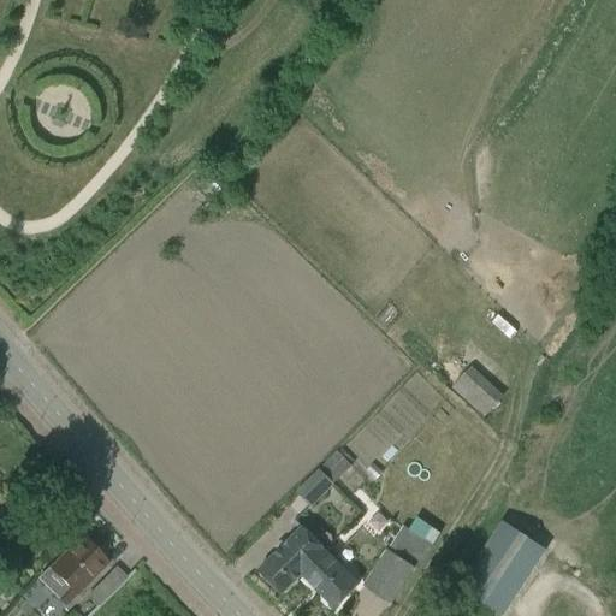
[(451,389),(484,418),(503,396),(471,368),(451,389)]
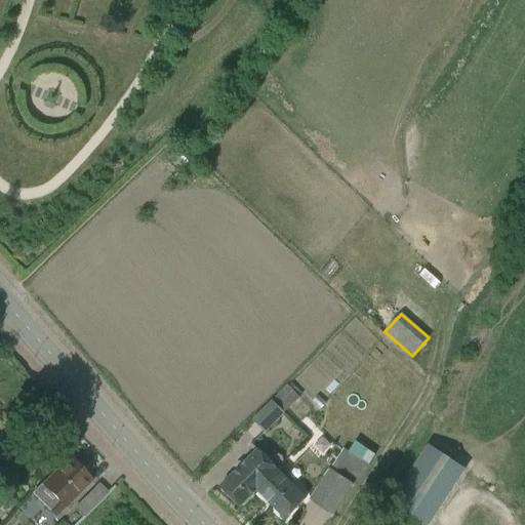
[(288,386),(272,401),(284,413),(299,398),(288,386)]
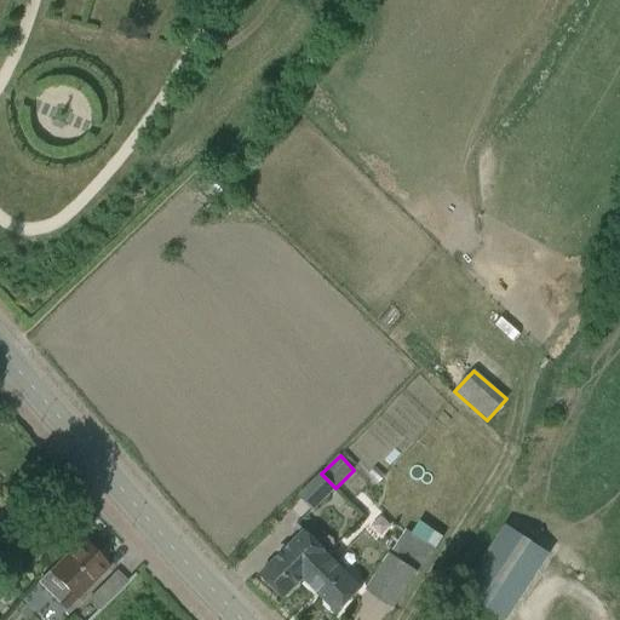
[(336,488),(321,474),(299,497),(313,511),(336,488)]
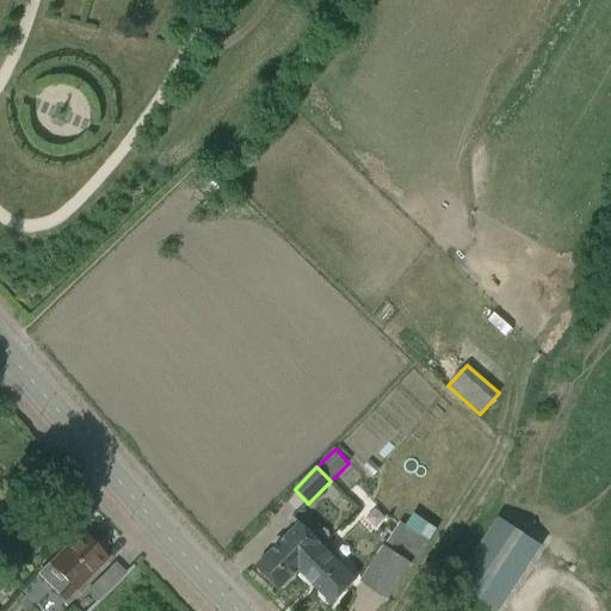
[(493,610),(500,610),(542,547),(498,518),(454,585),(493,610)]
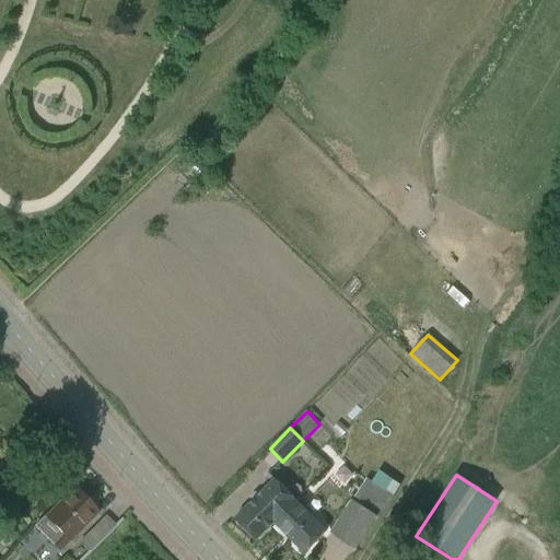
[(256,541),(275,523),(295,501),(275,479),(234,520),(256,541)]
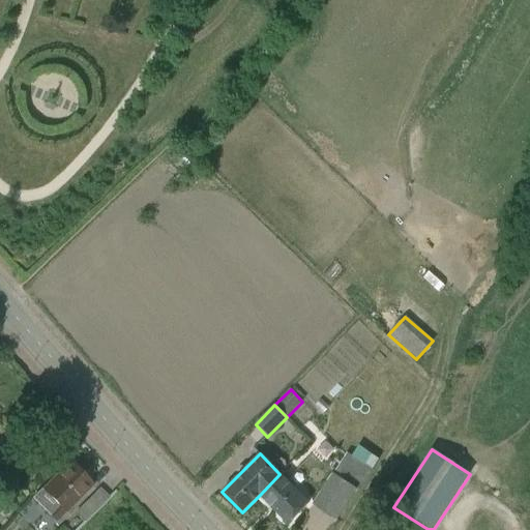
[(50,514),(56,521),(65,511),(66,512),(92,487),(69,464),(43,490),(59,505),(50,514)]
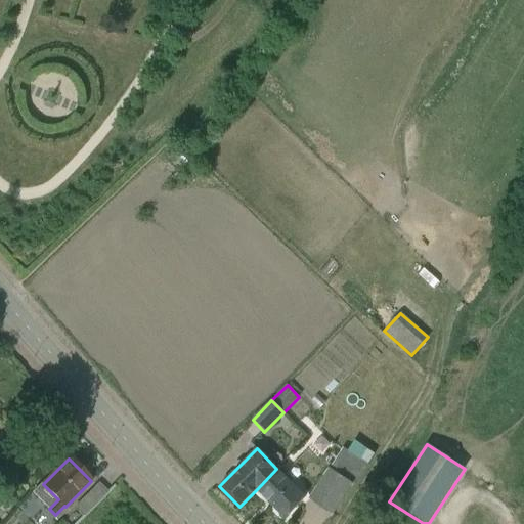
[(276,469),(257,489),(285,518),(305,497),(297,489),(299,486),(279,467),(276,469)]
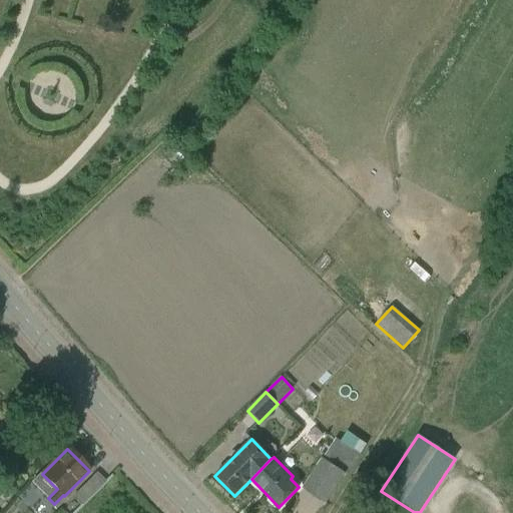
[(304,489),(326,503),(345,473),(324,459),(304,489)]
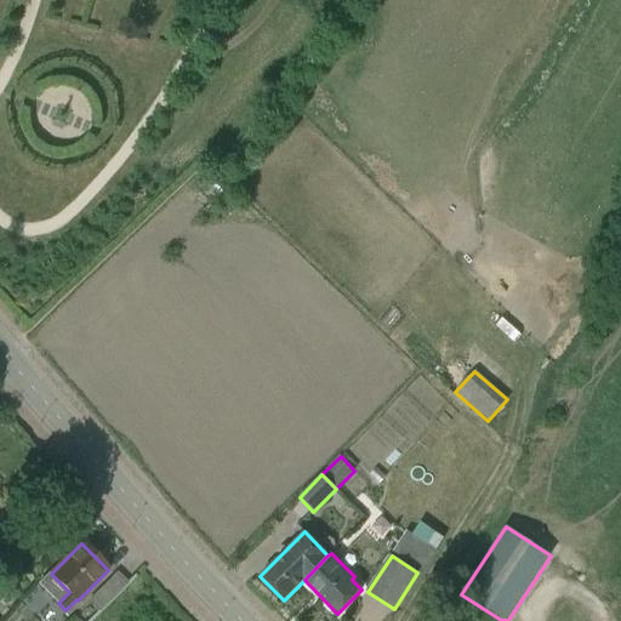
[(7,590),(0,597),(0,598),(7,605),(15,596),(7,590)]
